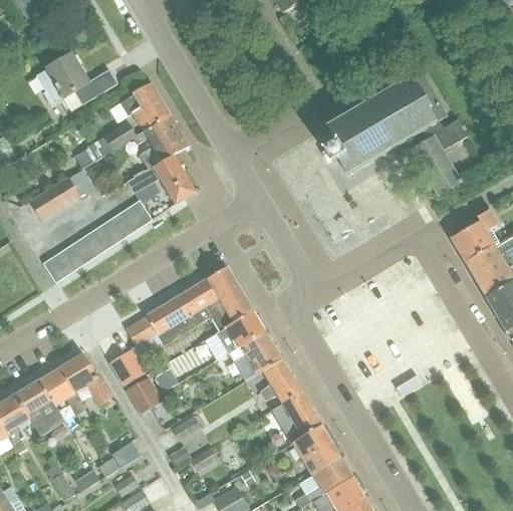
[(16,0),(27,18),(44,7),(39,0),(16,0)]
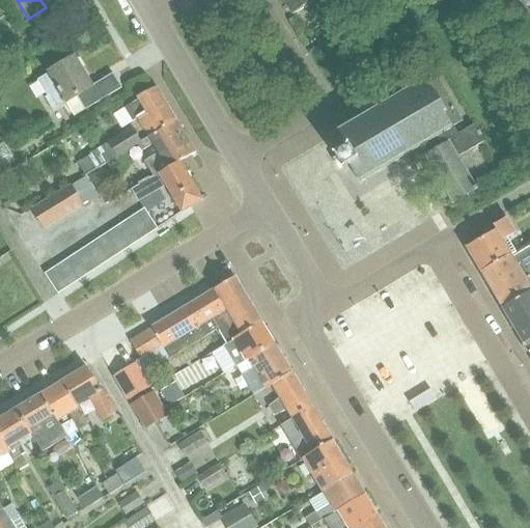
[(283,0),(290,12),(311,0),(283,0)]
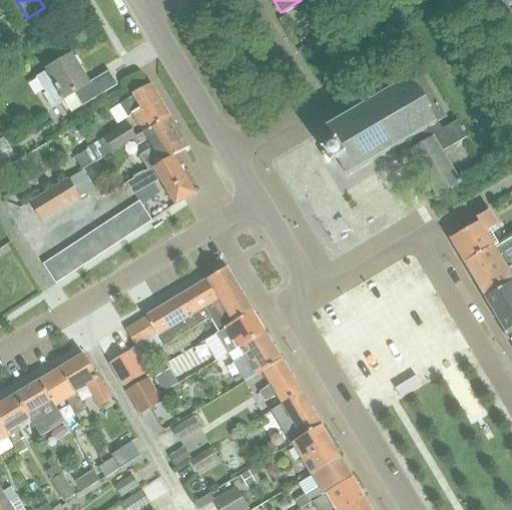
[(88,80),(71,52),(35,74),(44,91),(42,92),(50,104),(62,96),(63,97),(73,91),(81,104),(116,82),(107,69),(88,80)]
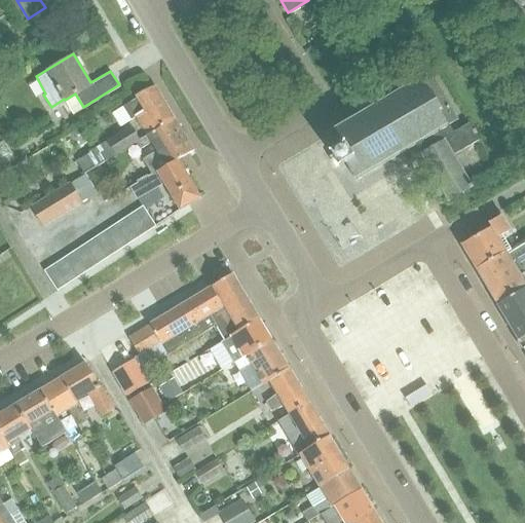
[(419,77),(329,132),(338,147),(332,151),(341,165),(346,161),(357,178),(416,142),(449,197),(473,184),(453,152),(479,137),(469,120),(452,131),(448,123),(457,117),(428,71),(419,77)]
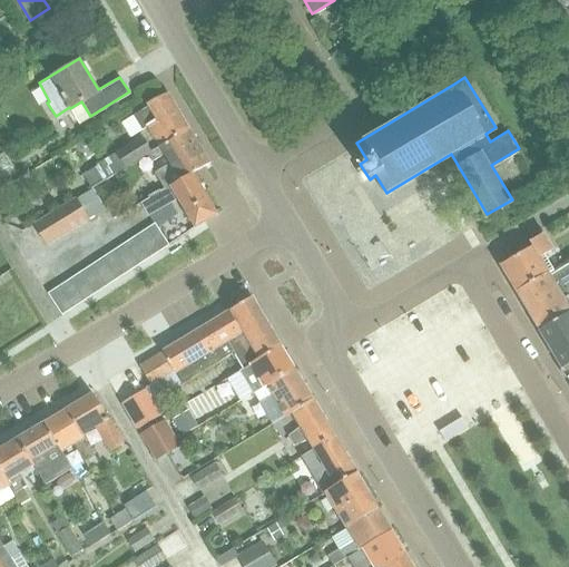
[(149,105),(145,107),(121,121),(130,135),(147,125),(159,145),(188,127),(167,90),(147,103),(149,105)]
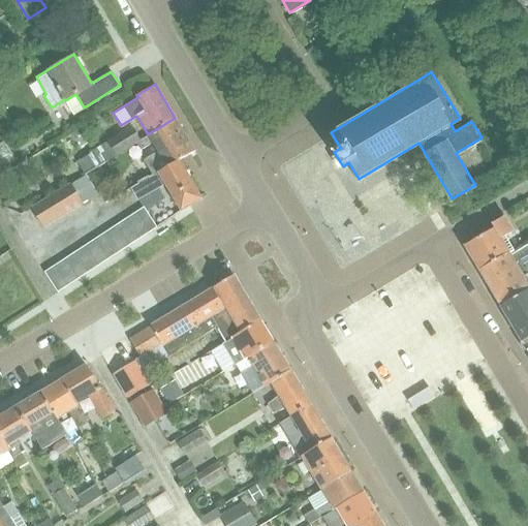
[(153,174),(178,159),(182,156),(194,149),(175,118),(148,134),(141,138),(137,141),(142,147),(151,142),(156,150),(144,158),(153,174)]
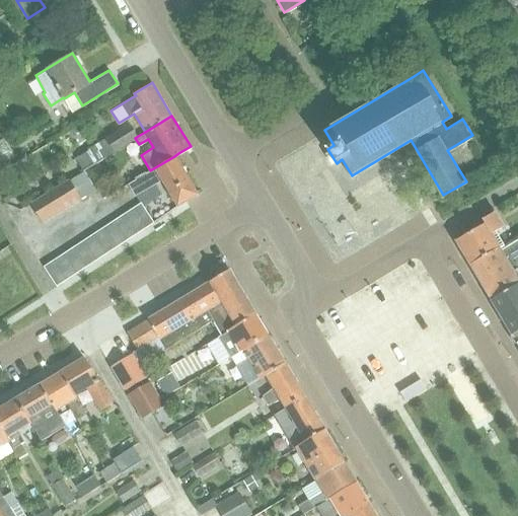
[(138,136),(131,123),(105,138),(85,150),(86,151),(75,157),(83,169),(135,138),(138,136)]
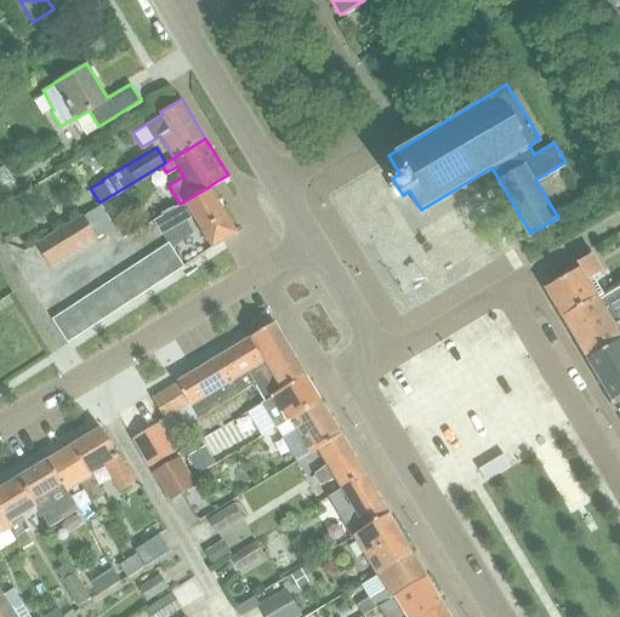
[(3,165),(0,166),(0,184),(11,178),(3,165)]
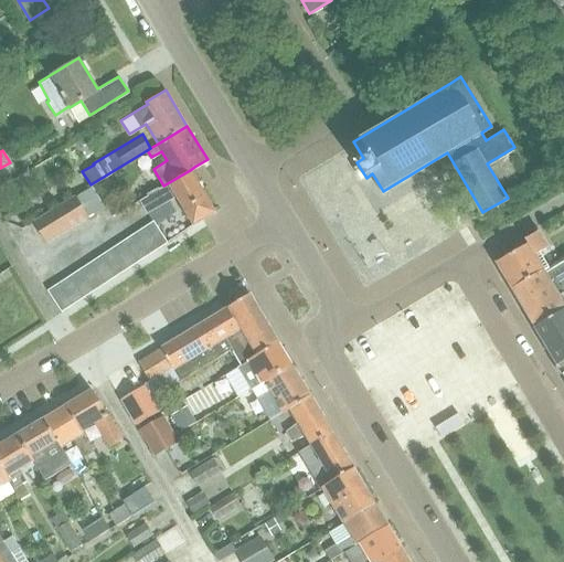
[(190,170),(163,186),(159,188),(158,186),(146,193),(147,194),(139,200),(147,212),(177,194),(193,222),(214,210),(190,170)]
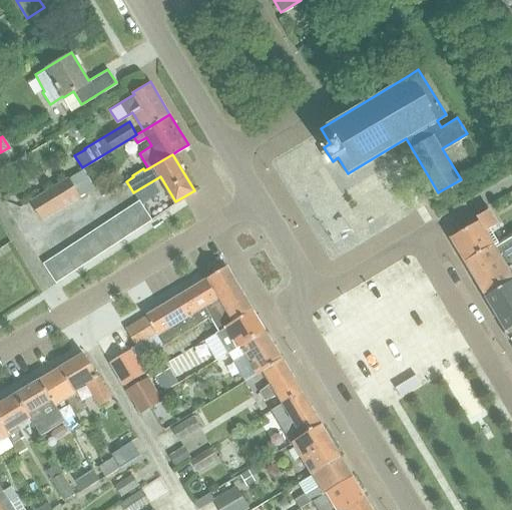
[(16,158),(10,161),(15,169),(21,165),(16,158)]
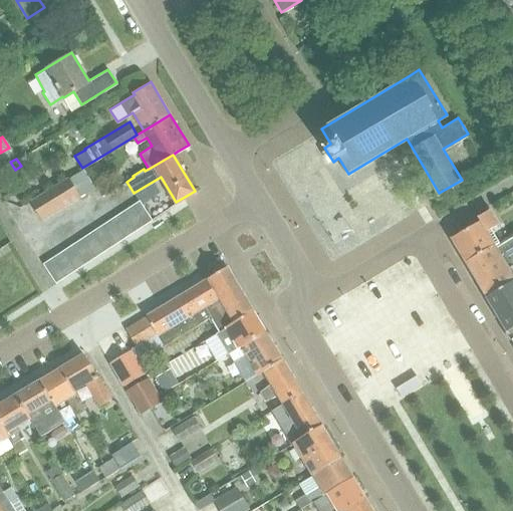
[(29,199),(41,218),(79,195),(68,176),(29,199)]
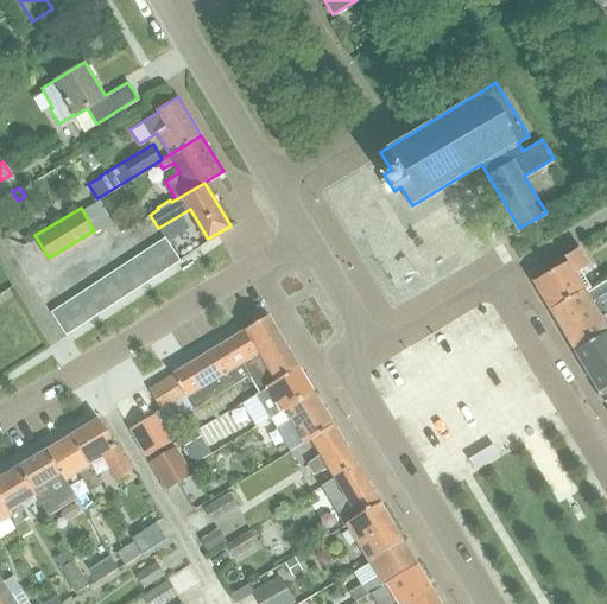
[(164,236),(152,243),(168,267),(178,259),(164,236)]
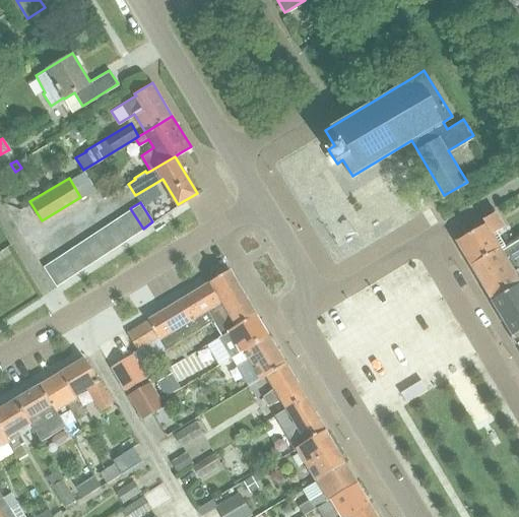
[(143,229),(130,208),(121,215),(133,235),(143,229)]
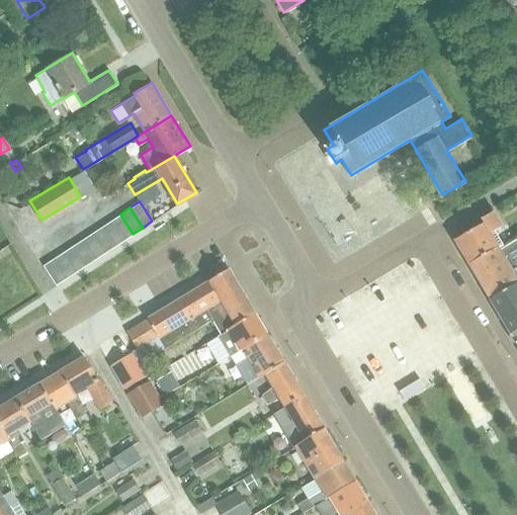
[(479,257),(498,246),(502,243),(494,230),(502,225),(493,208),(467,224),(470,229),(453,239),(468,263),(479,257)]
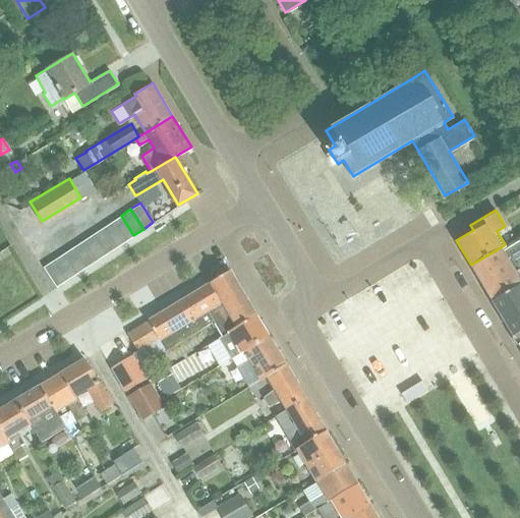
[(133,235),(121,216),(111,222),(124,241),(133,235)]
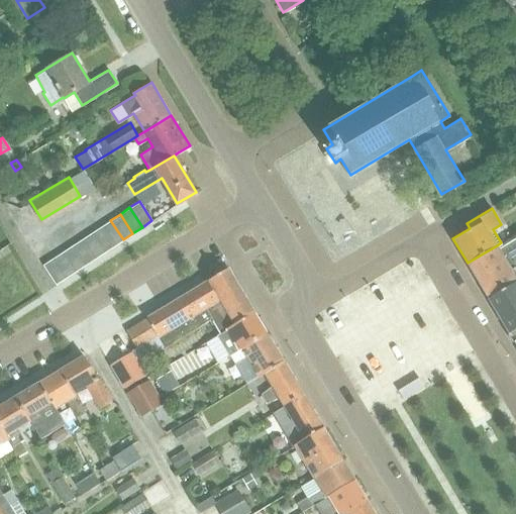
[(110,220),(101,226),(113,245),(123,239),(110,220)]
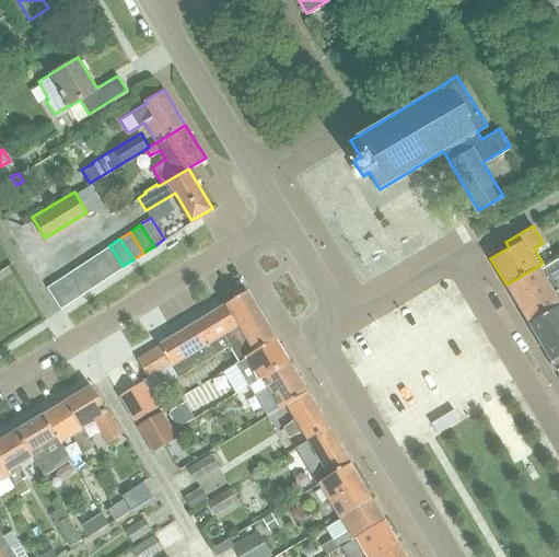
[(109,245),(99,252),(113,274),(123,266),(109,245)]
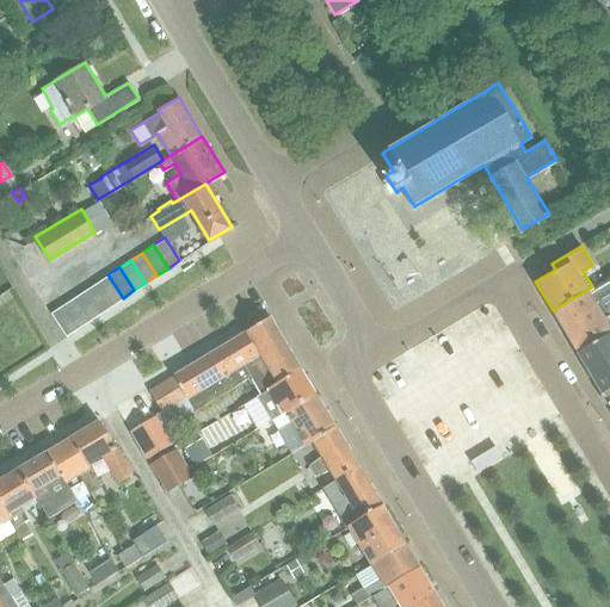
[(123,298),(108,274),(96,283),(111,305),(123,298)]
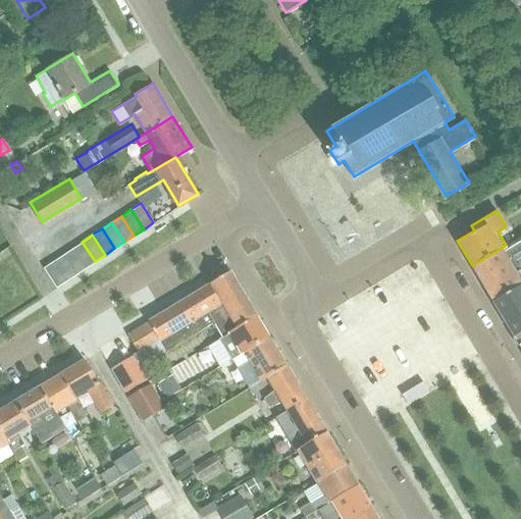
[(520,240),(504,251),(502,248),(482,259),(472,265),(492,300),(520,282),(520,240)]
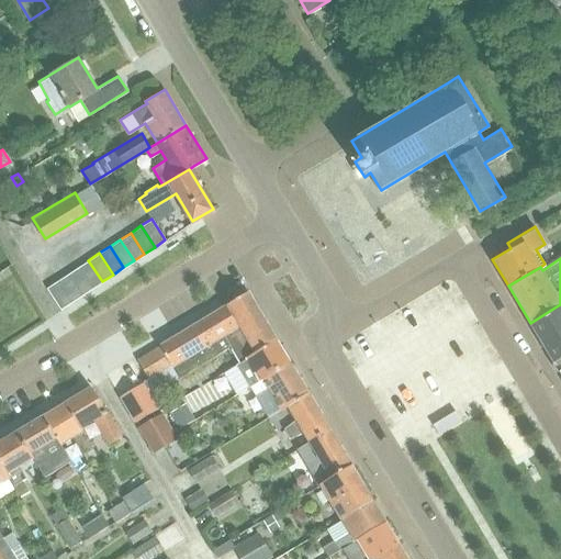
[(102,281),(88,260),(78,267),(91,288),(102,281)]
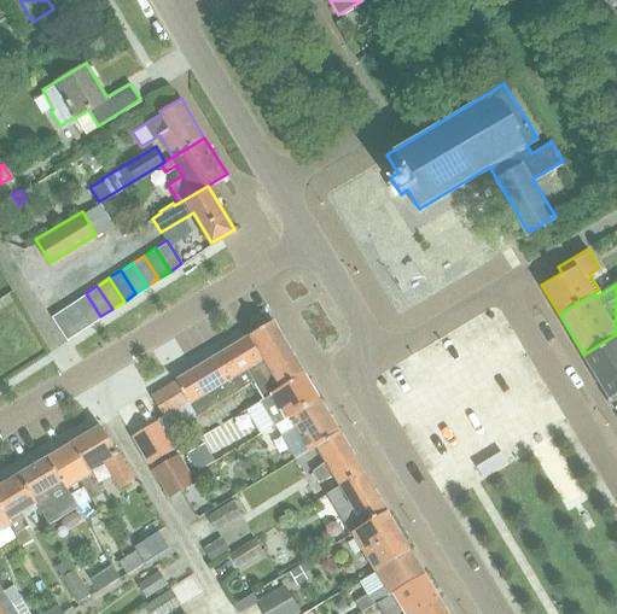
[(86,293),(74,300),(89,323),(100,316),(86,293)]
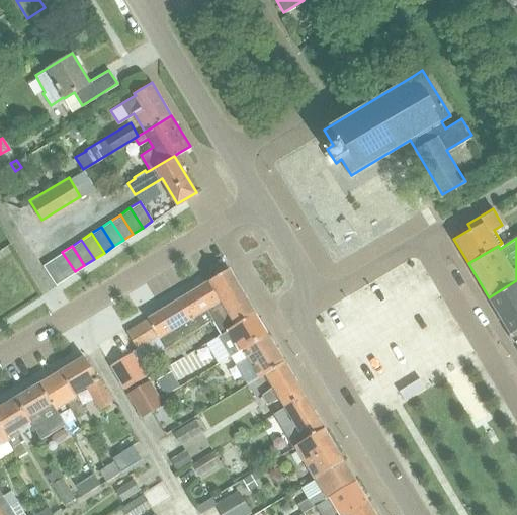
[(75,271),(62,252),(53,258),(65,278),(75,271)]
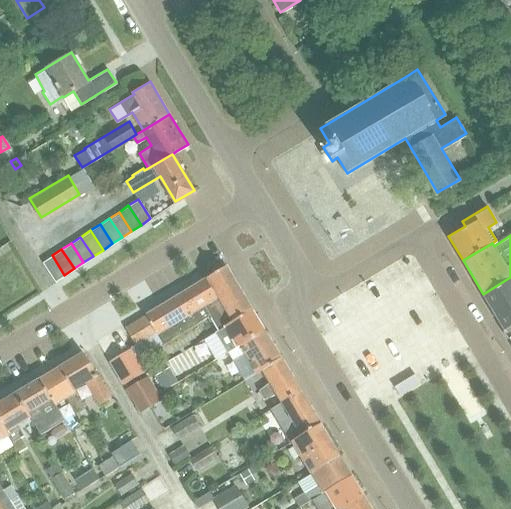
[(64,275),(52,255),(42,261),(55,281),(64,275)]
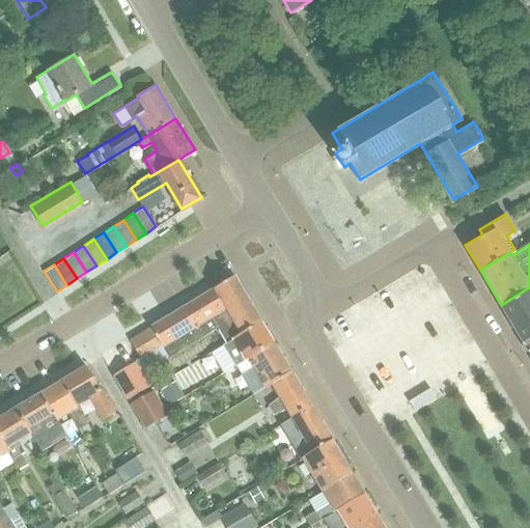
[(231,337),(260,320),(233,275),(129,338),(140,358),(162,345),(167,355),(216,326),(225,340),(231,336),(231,337)]
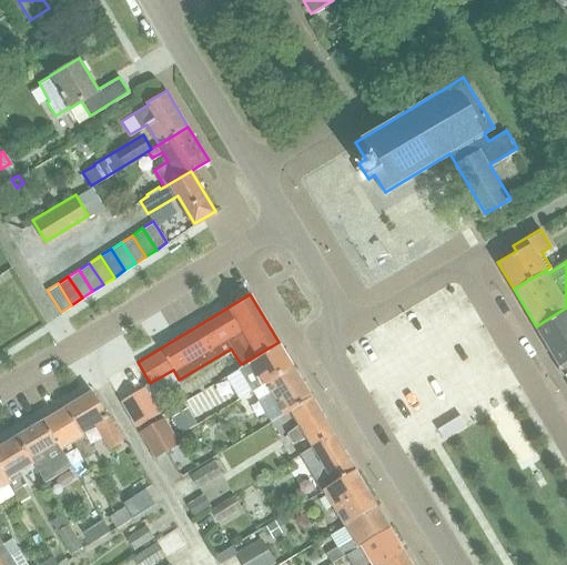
[(566,308),(536,326),(559,365),(566,360),(566,308)]
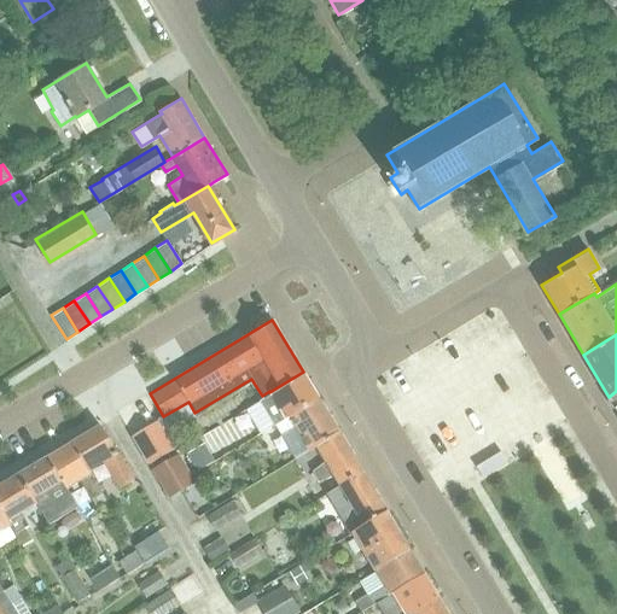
[(262,396),(258,397),(274,422),(284,416),(318,397),(303,373),(303,372),(269,392),(269,391),(262,396)]
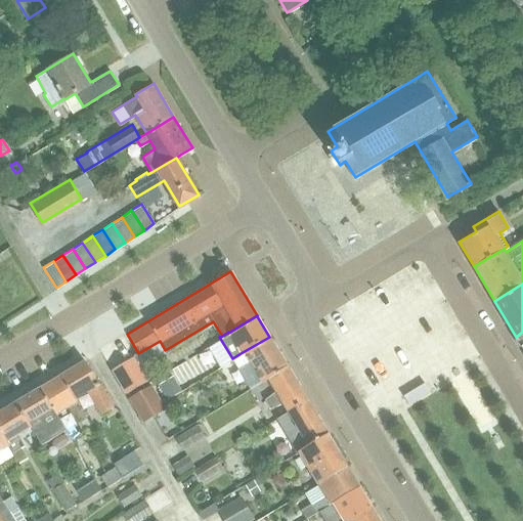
[(241,353),(232,358),(237,367),(250,360),(261,380),(266,377),(287,365),(269,337),(241,353)]
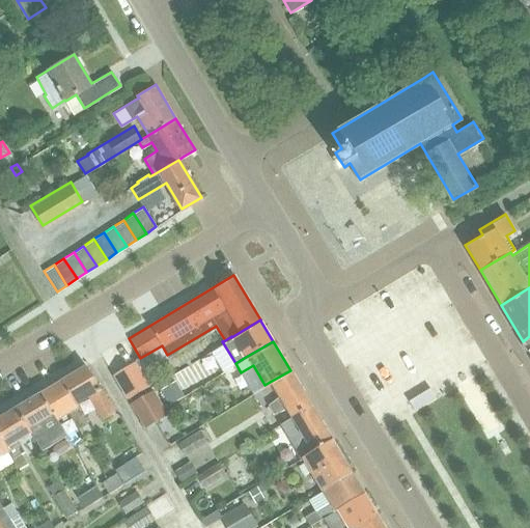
[(228,367),(233,364),(228,355),(214,363),(220,372),(228,367)]
